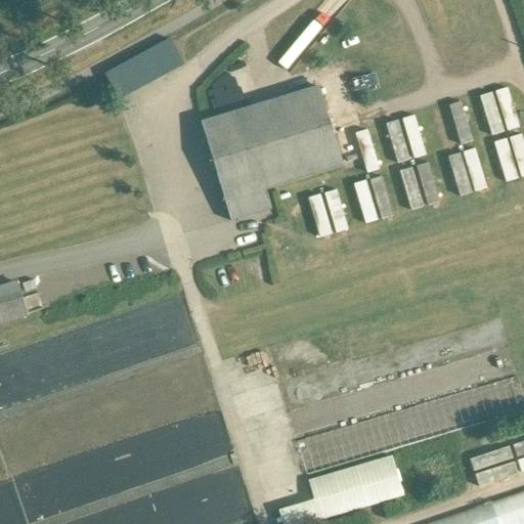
[(171,41),(105,76),(123,106),(187,72),(171,41)]
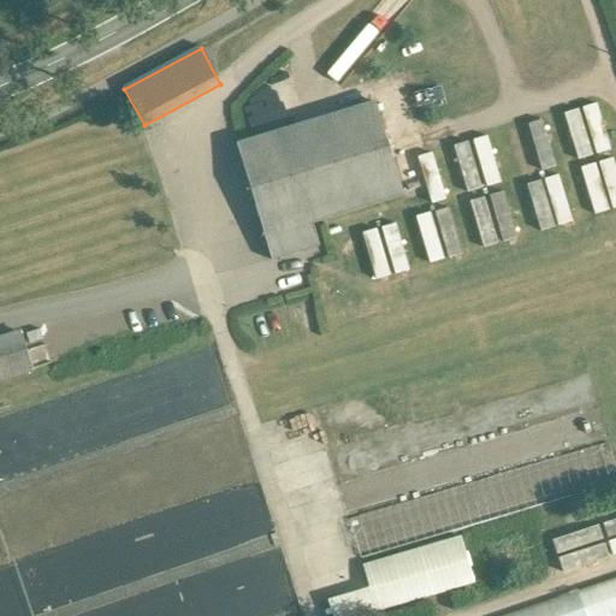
[(375,99),(236,143),(267,235),(309,221),(404,191),(375,99)]
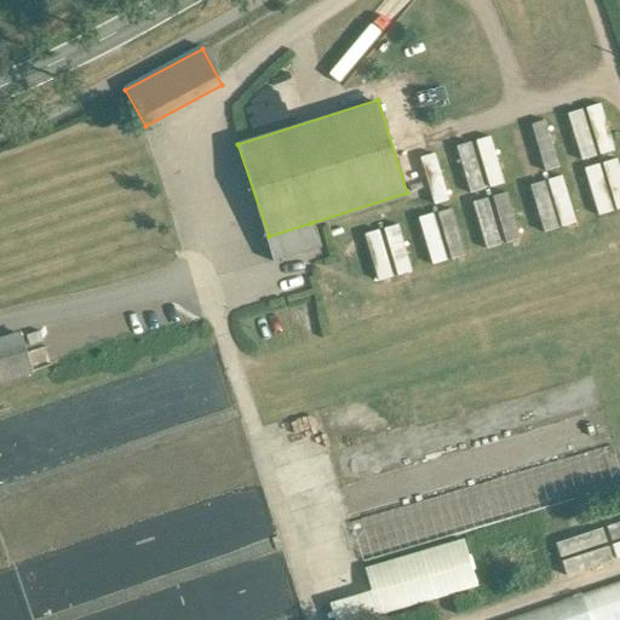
[(619,167),(616,155),(615,155),(603,104),(570,112),(592,201),(615,195),(618,205),(619,204),(619,167)]
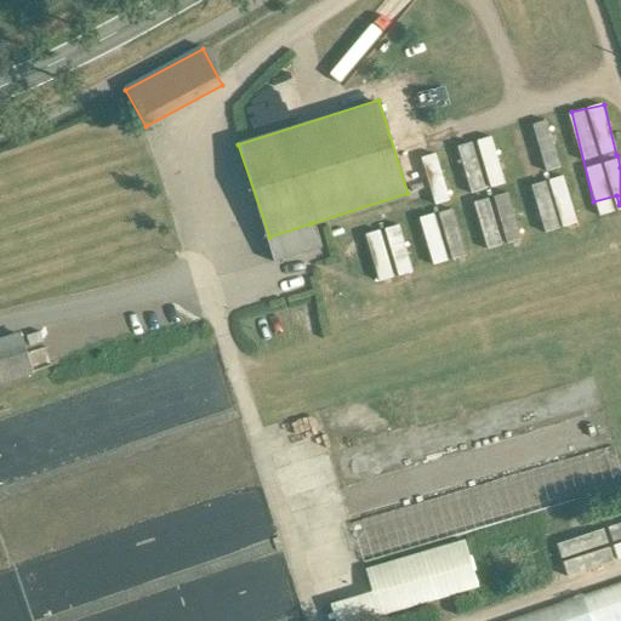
[(490,138),(459,147),(472,193),(503,184),(490,138)]
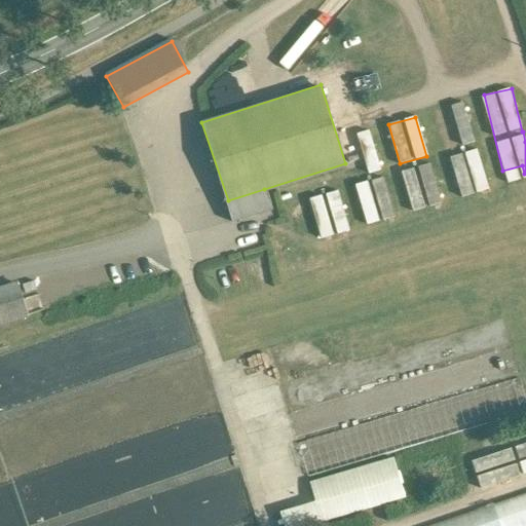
[(367,132),(358,136),(372,174),(382,170),(367,132)]
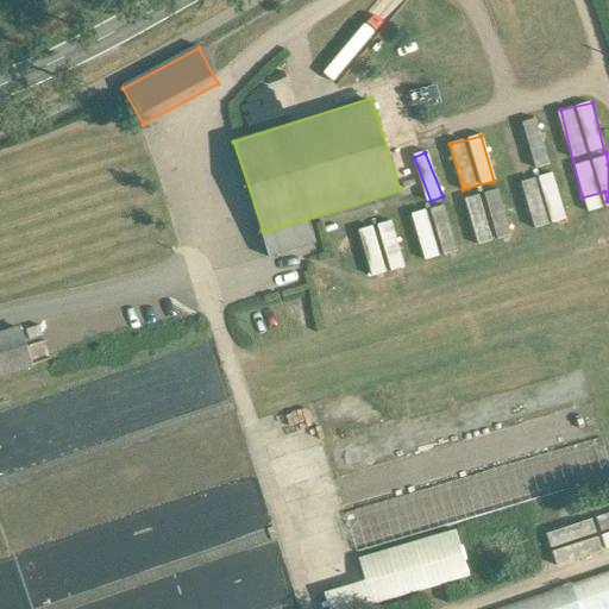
[(306,219),(264,232),(272,259),(314,246),(306,219)]
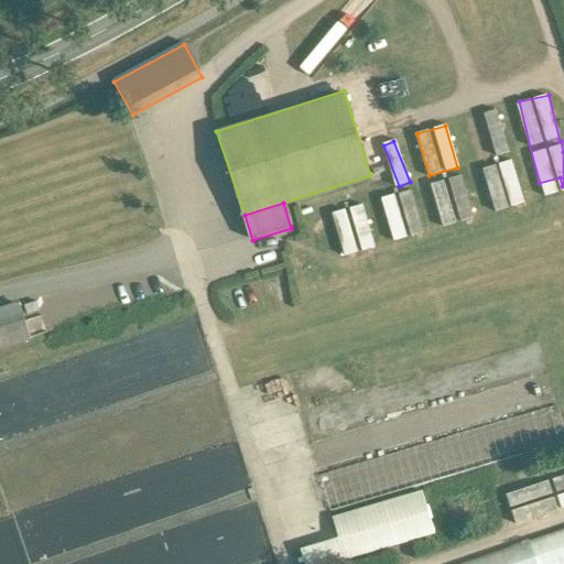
[(358,206),(334,214),(346,253),(359,250),(349,217),(360,214),(358,206)]
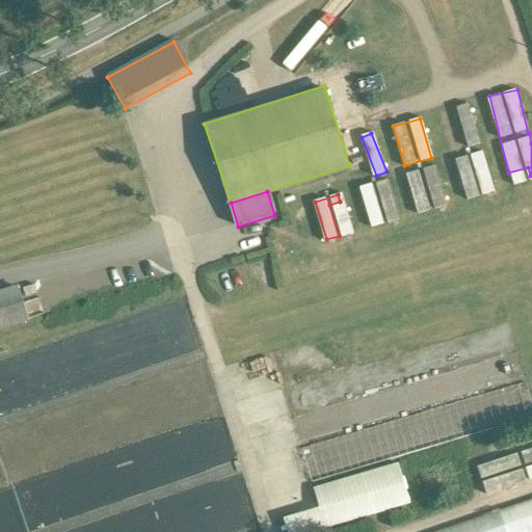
[(19,288),(0,294),(0,328),(29,319),(19,288)]
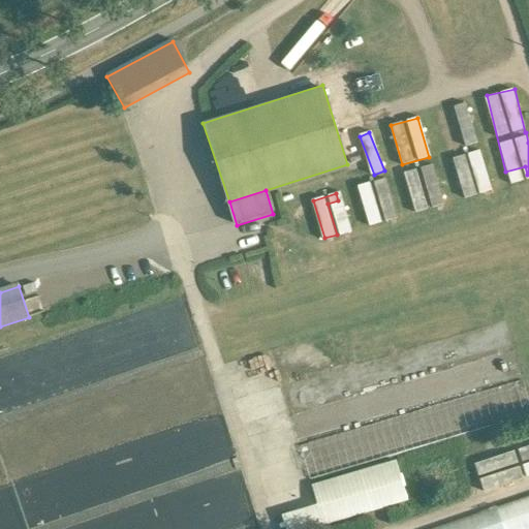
[(528,412),(528,389),(501,296),(271,359),(307,479),(528,412)]
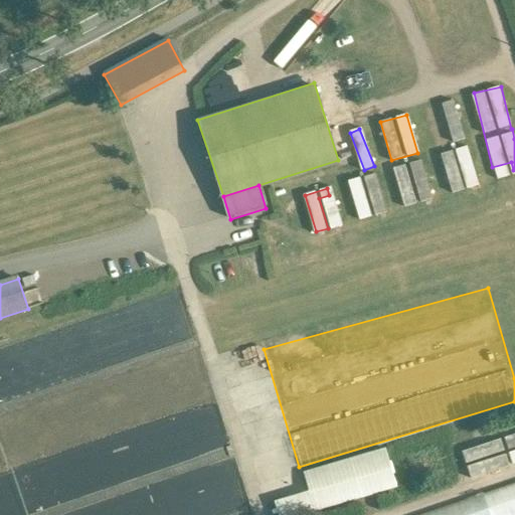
[(474,477),(514,463),(514,433),(465,450),(474,477)]
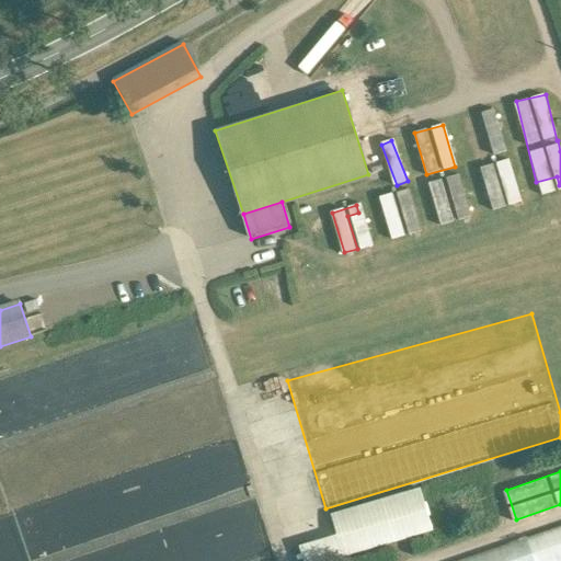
[(430,495),(338,521),(348,560),(441,535),(430,495)]
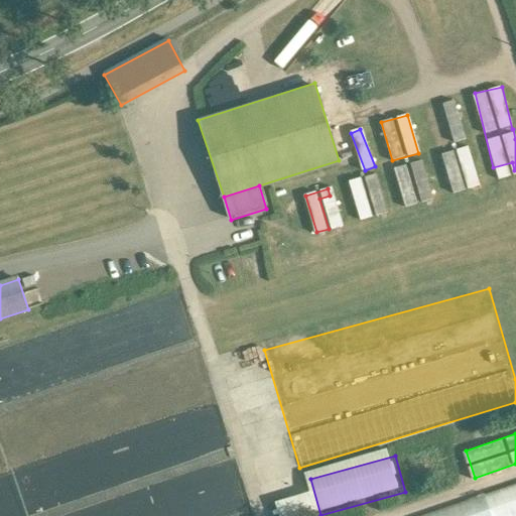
[(515,515),(515,484),(412,515),(515,515)]
